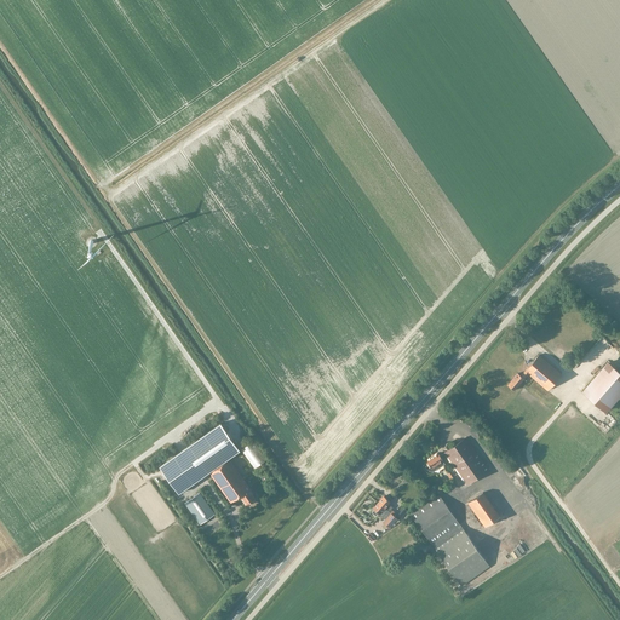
[(547,390),(562,374),(539,354),(524,371),(524,372),(521,375),(518,373),(507,385),(515,391),(528,374),(547,390)]
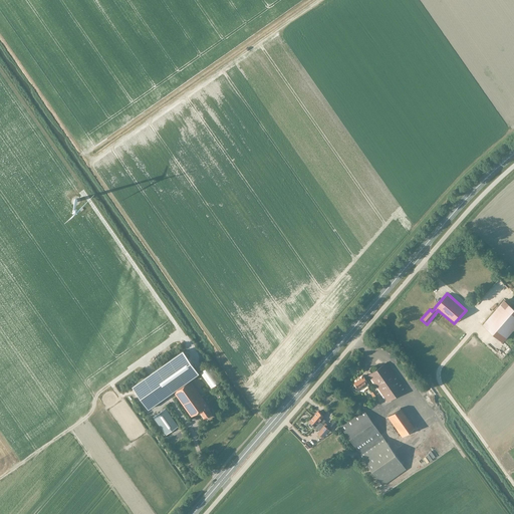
[(483,324),(503,341),(513,328),(513,308),(504,300),(483,324)]
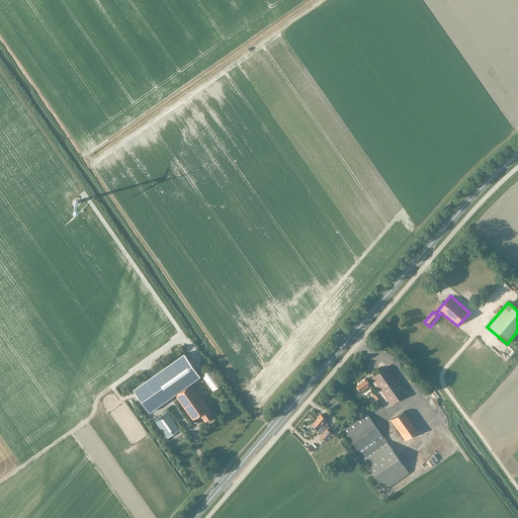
[(184,354),(134,390),(150,412),(200,376),(184,354)]
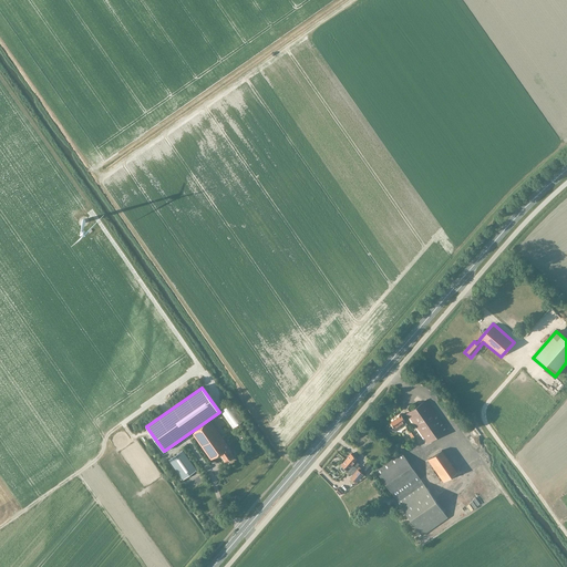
[(446,430),(425,400),(405,414),(403,416),(401,414),(390,422),(392,424),(389,426),(390,426),(390,428),(391,429),(392,430),(393,430),(394,430),(395,430),(397,430),(398,430),(399,429),(400,430),(406,424),(404,421),(405,421),(409,418),(426,444),(446,430)]
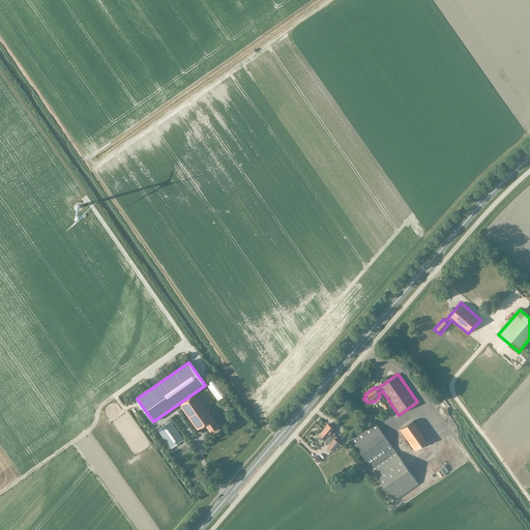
[(217,376),(206,384),(217,401),(228,392),(217,376)]
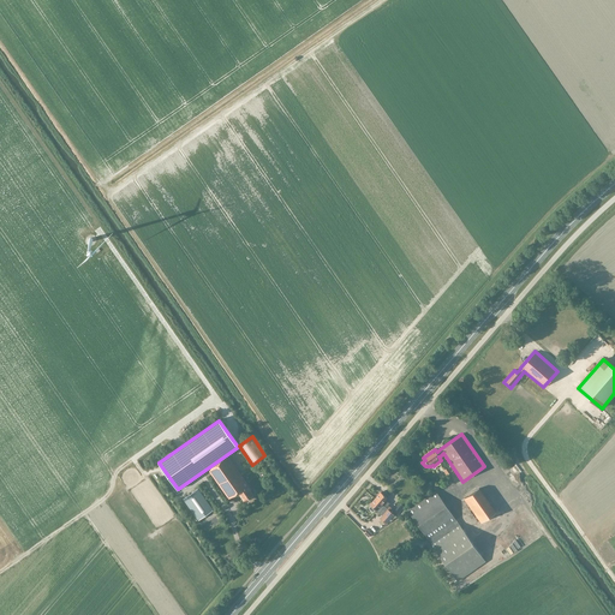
[(251,490),(251,489),(227,455),(208,469),(230,499),(238,493),(244,501),(254,495),(251,490)]
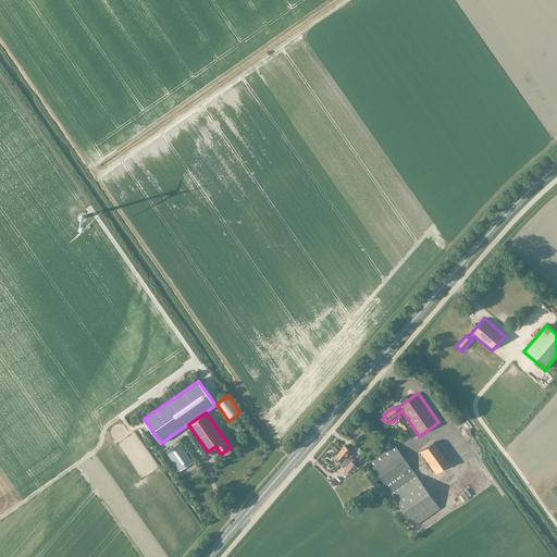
[(420,452),(435,473),(449,463),(434,442),(420,452)]
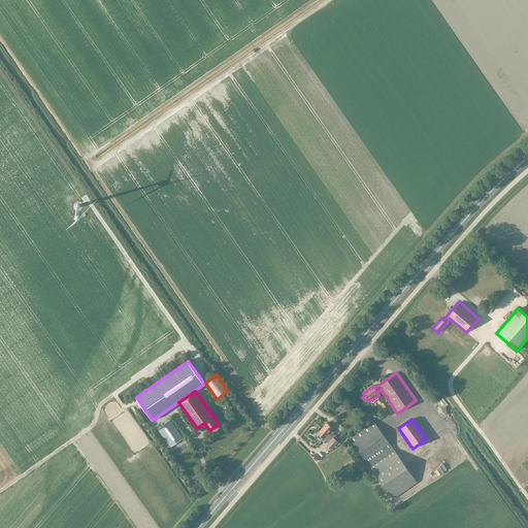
[(171,446),(183,437),(170,420),(158,428),(171,446)]
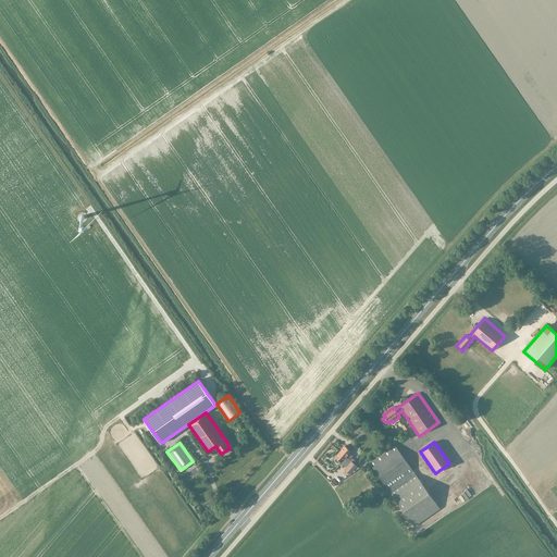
[(369,461),(415,527),(440,508),(394,444),(369,461)]
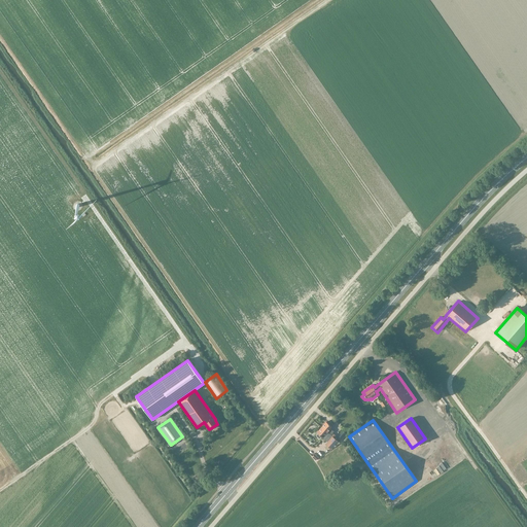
[(336,435),(332,432),(335,431),(330,428),(332,426),(326,421),(322,427),(334,437),(336,435)]
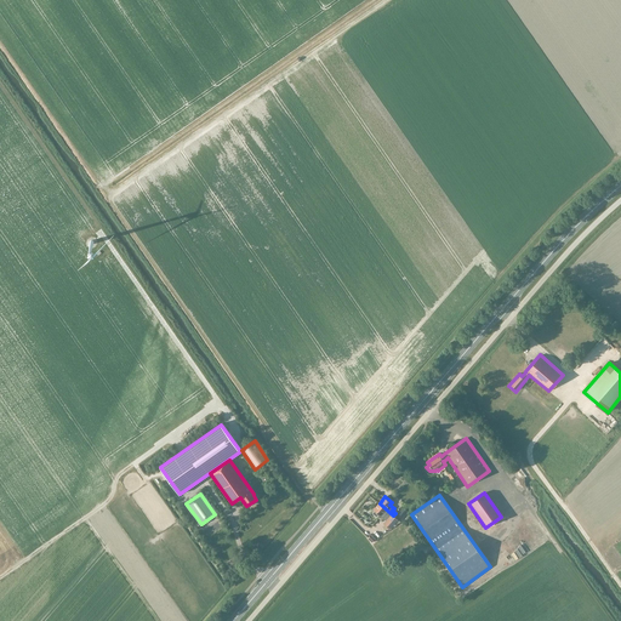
[(391,529),(400,522),(393,516),(380,503),(374,510),(375,511),(372,512),(372,513),(376,517),(377,517),(379,514),(380,516),(386,520),(383,523),(389,529),(391,528),(391,529)]
